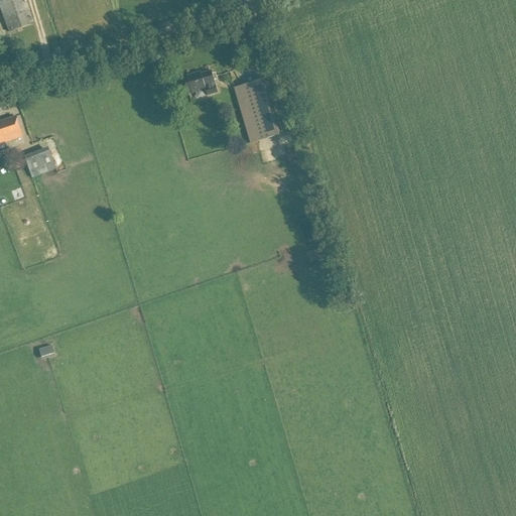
[(33,24),(30,14),(25,0),(0,0),(0,6),(5,20),(6,22),(9,32),(33,24)]
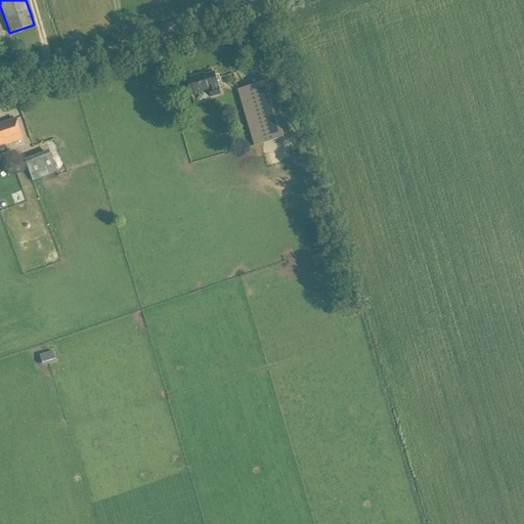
[(190,79),(187,80),(190,90),(191,93),(194,92),(194,94),(209,90),(211,97),(222,94),(219,85),(218,83),(221,82),(219,75),(216,75),(215,72),(205,75),(205,73),(190,77),(190,79)]
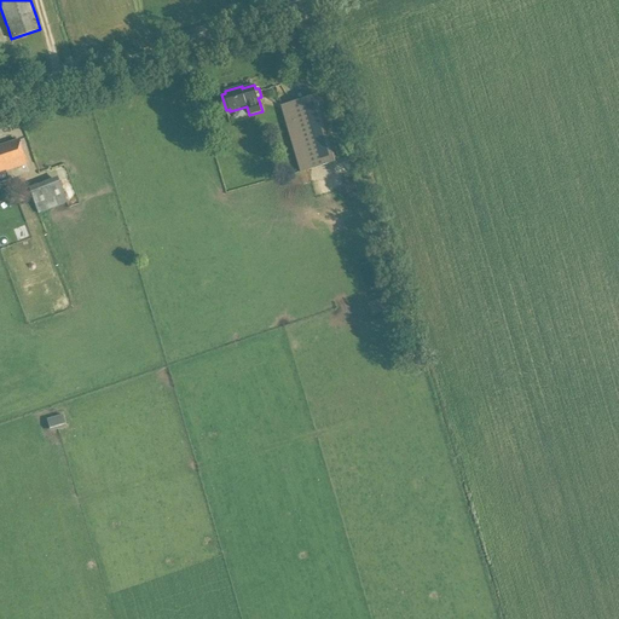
[(281,106),(284,117),(300,172),(337,161),(318,96),(281,106)]
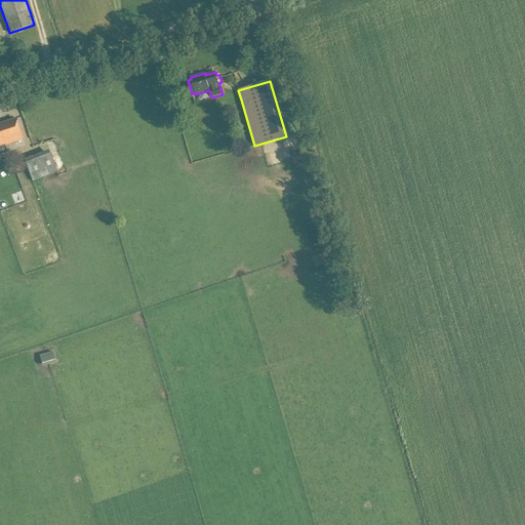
[(0,123),(0,146),(23,138),(15,119),(0,123)]
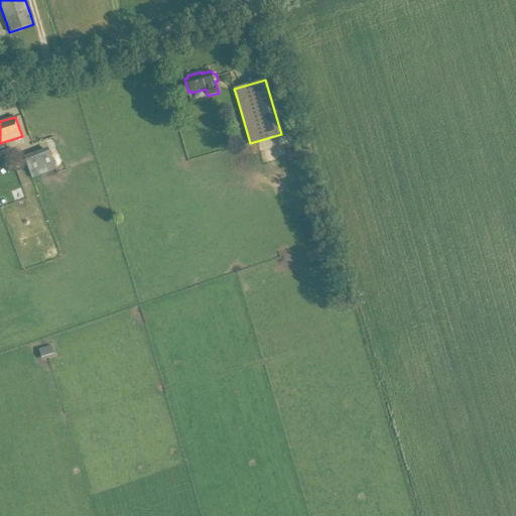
[(44,165),(52,162),(46,147),(38,150),(44,165)]
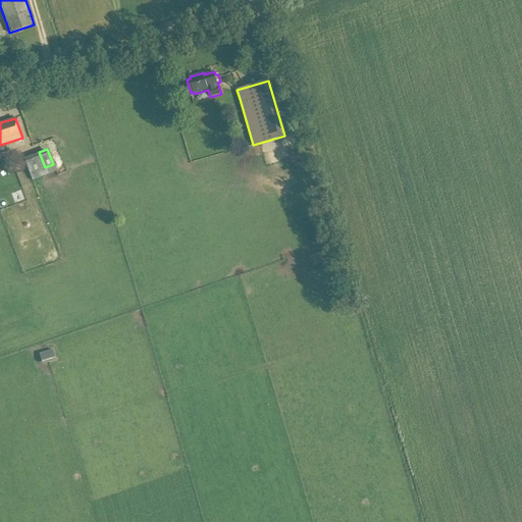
[(323,255),(310,259),(313,267),(326,263),(326,262),(323,255)]
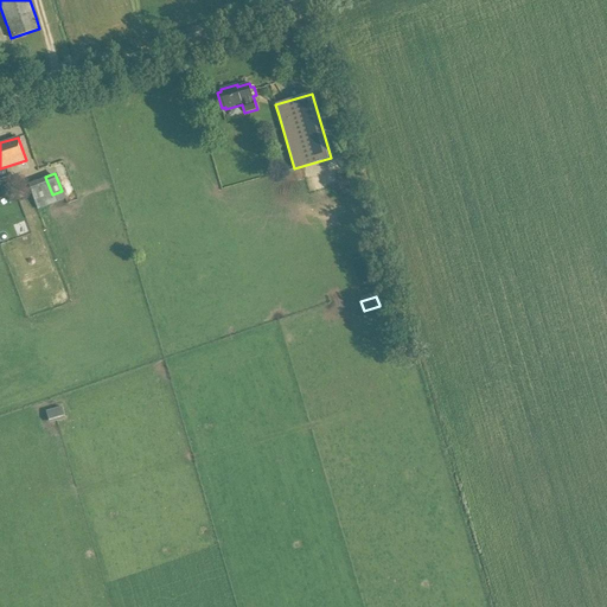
[(46,419),(63,416),(62,407),(45,409),(46,419)]
